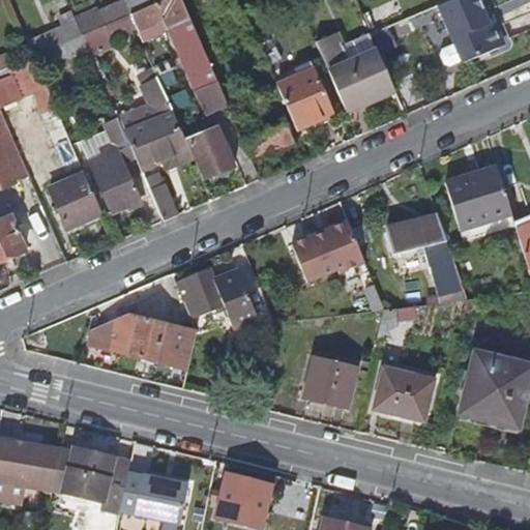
[(98,12),(105,28),(130,17),(124,3),(122,0),(97,0),(102,11),(98,12)]
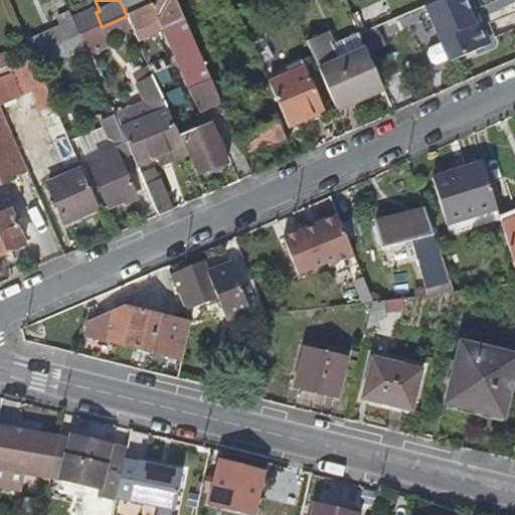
[(164,0),(128,0),(121,3),(127,16),(164,0)]
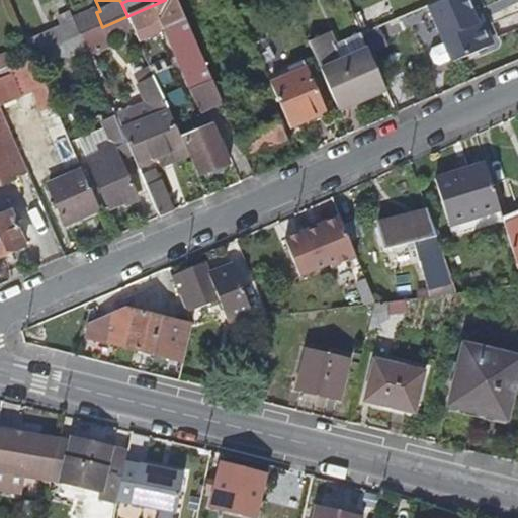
[(208,72),(176,0),(165,0),(127,16),(134,31),(139,42),(165,31),(201,115),(223,106),(208,72)]
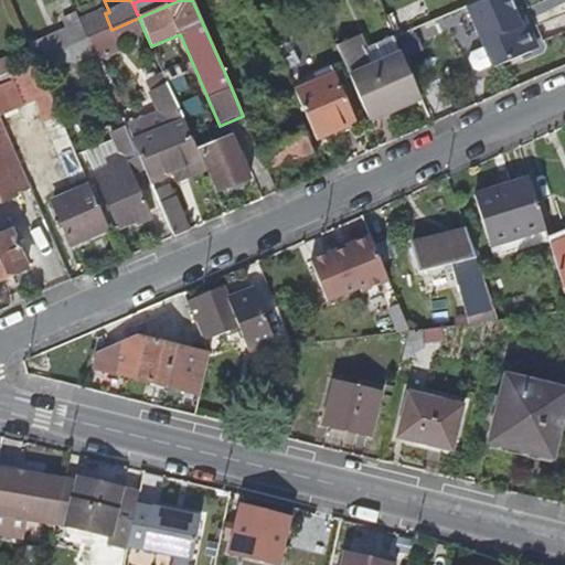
[(513,17),(505,0),(486,0),(467,9),(483,44),(471,50),(469,57),(475,68),(482,72),(493,66),(494,70),(529,55),(533,49),(524,30),(518,27),(513,17)]
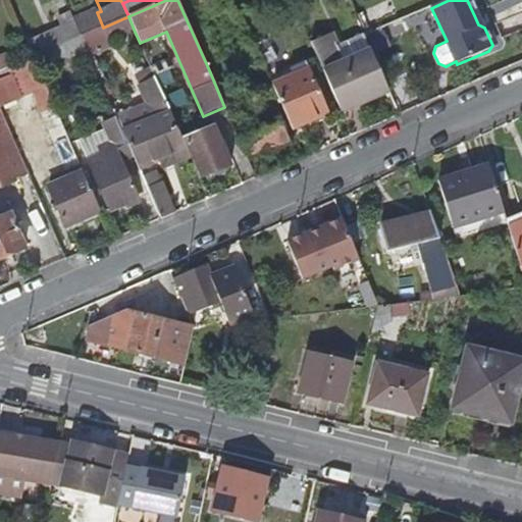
[(82,37),(103,28),(97,12),(74,22),(82,37)]
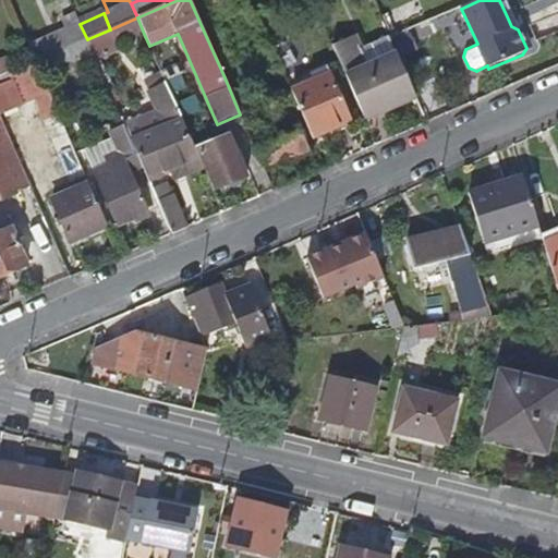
[(512,14),(507,16),(511,26),(518,29),(512,14)]
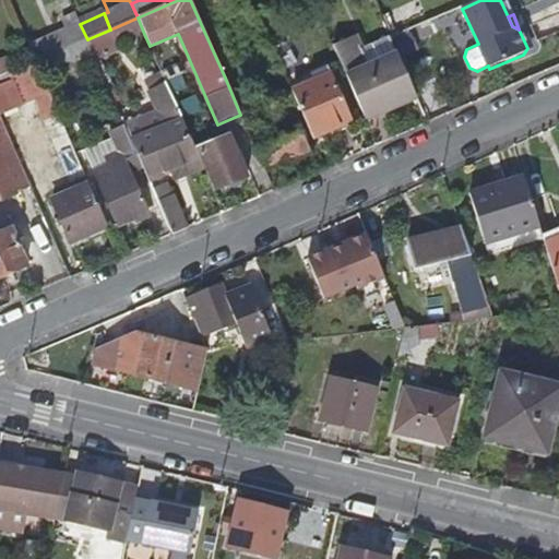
[(144,34),(138,18),(110,30),(87,39),(95,57),(98,64),(119,56),(116,47),(144,34)]
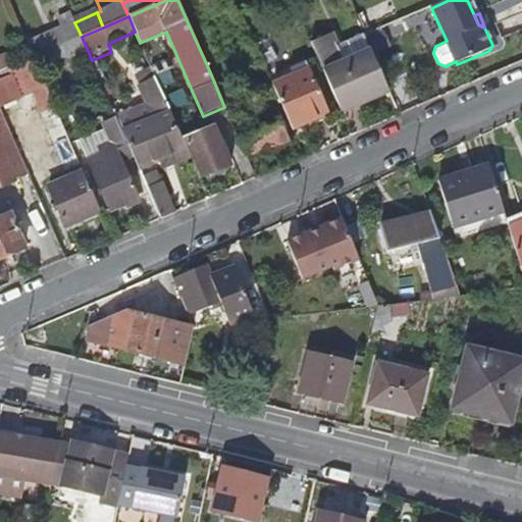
[(28,43),(35,58),(82,37),(74,22),(28,43)]
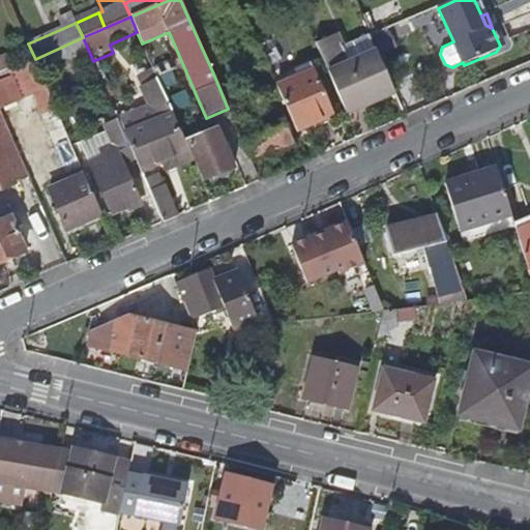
[(347,115),(395,95),(377,53),(371,38),(343,50),(336,35),(316,45),(347,115)]
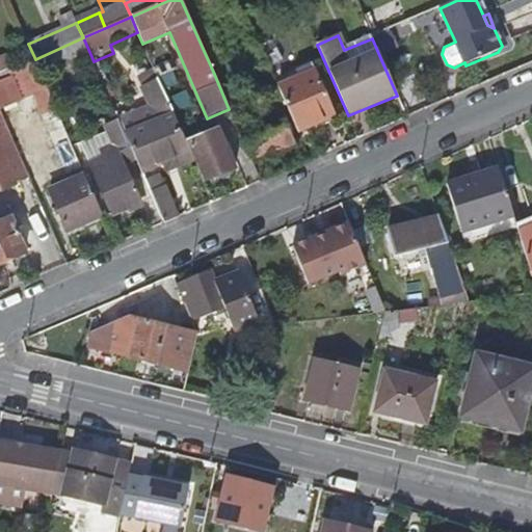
[(90,54),(83,37),(35,59),(41,72),(68,60),(70,63),(90,54)]
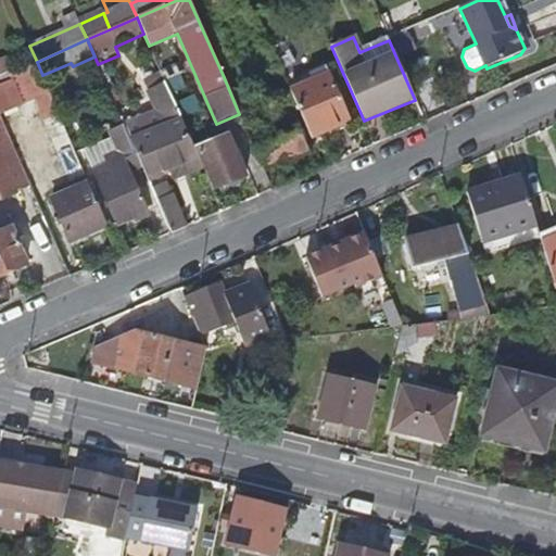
[(37,62),(23,67),(26,76),(14,81),(24,105),(25,108),(35,104),(34,102),(51,95),(42,75),(37,62)]
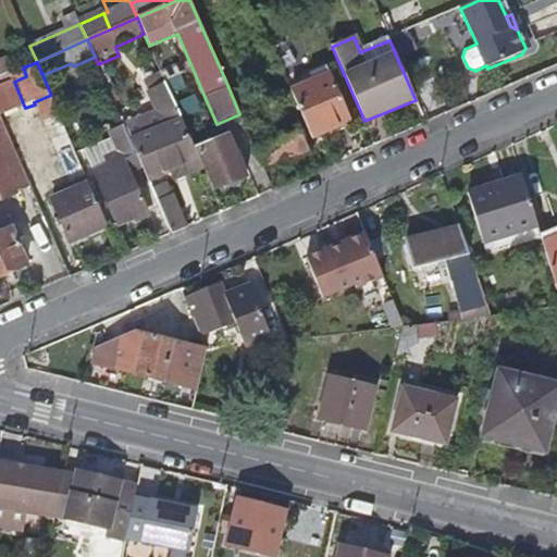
[(181,65),(161,74),(164,82),(172,97),(186,91),(181,78),(186,76),(181,65)]
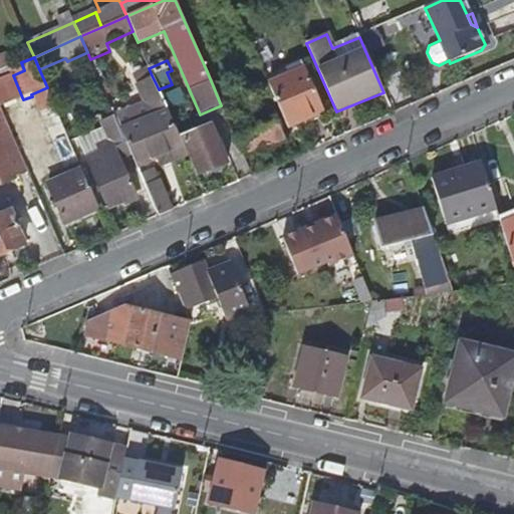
[(0,71),(0,106),(14,100),(22,97),(13,75),(24,70),(21,62),(0,71)]
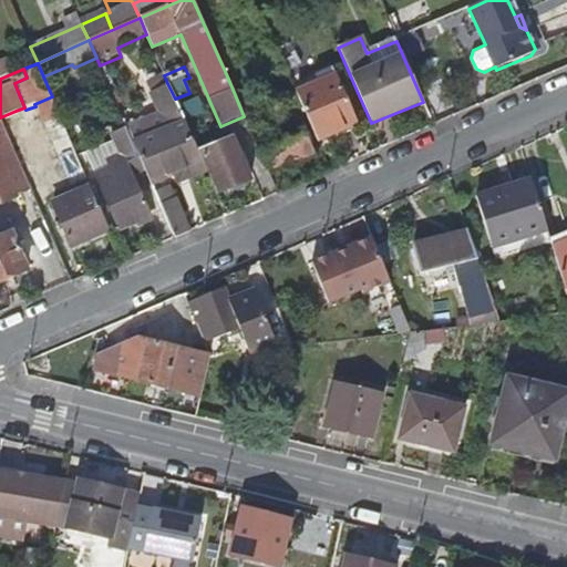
[(295,92),(317,142),(354,124),(333,75),(295,92)]
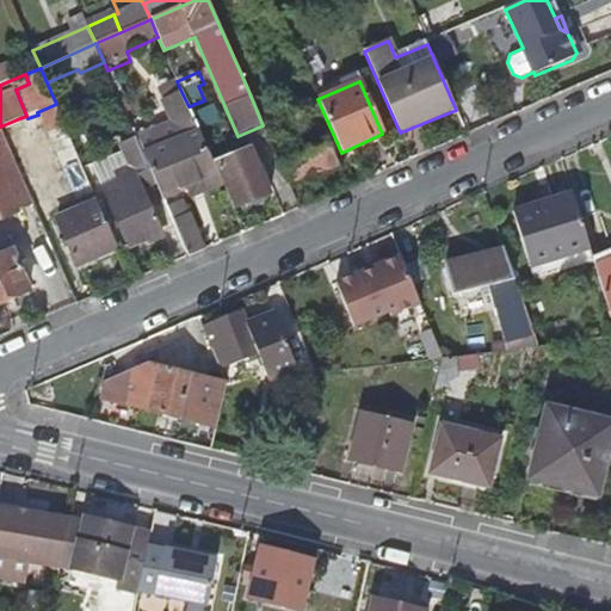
[(177,190),(184,186),(217,172),(189,106),(180,90),(177,92),(179,97),(167,103),(183,137),(190,155),(165,166),(162,162),(149,170),(156,185),(162,201),(178,193),(177,190)]
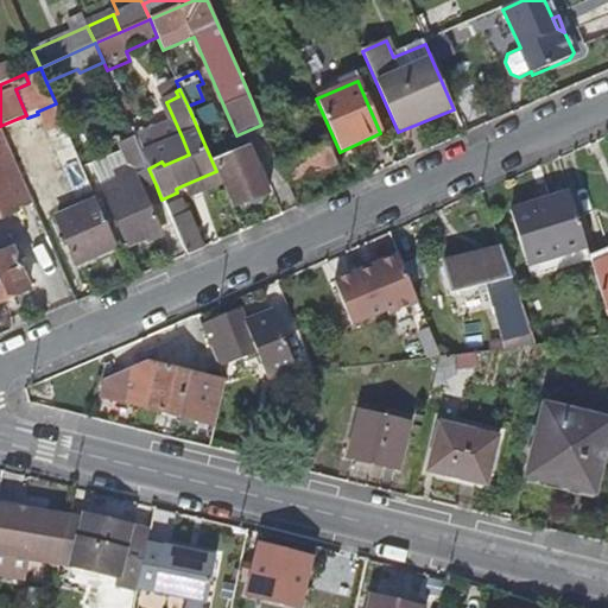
[(76,203),(95,195),(56,103),(37,112),(38,114),(76,203)]
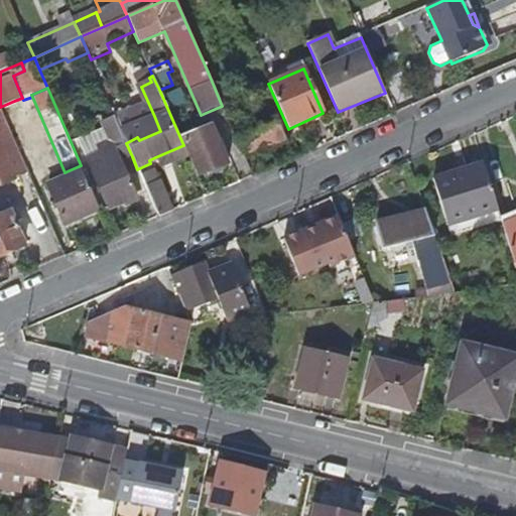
[(17,107),(14,101),(0,107),(0,108),(25,166),(29,165),(6,111),(17,107)]
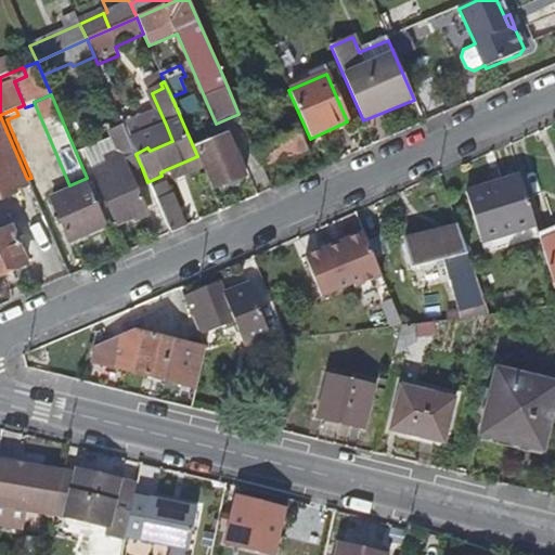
[(0,198),(30,186),(27,179),(0,116),(0,198)]
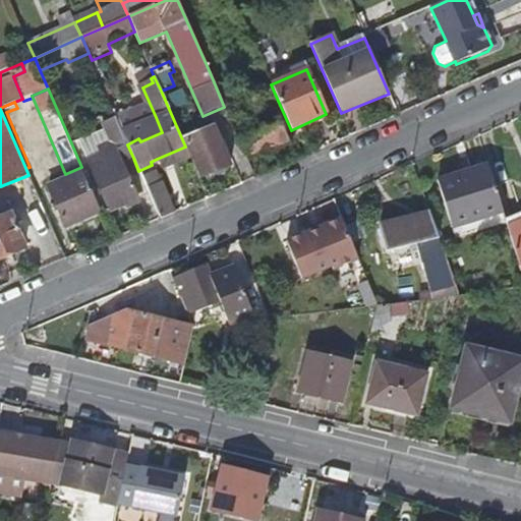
[(156,117),(121,131),(127,145),(138,138),(140,141),(162,132),(156,117)]
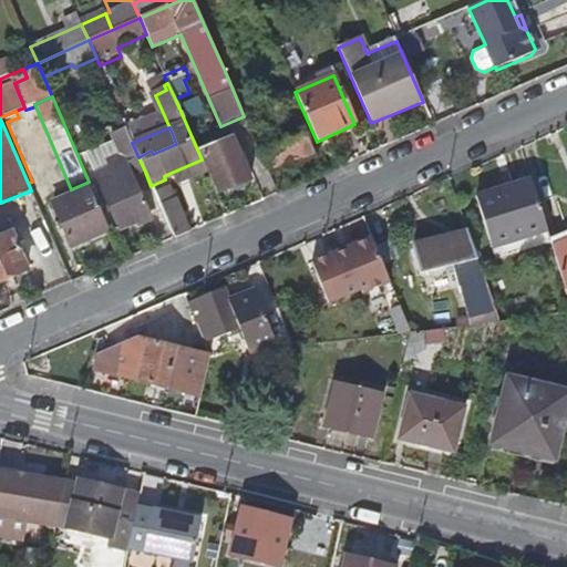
[(132,178),(145,172),(138,157),(132,143),(127,132),(115,138),(116,142),(126,167),(98,179),(121,233),(151,218),(132,178)]
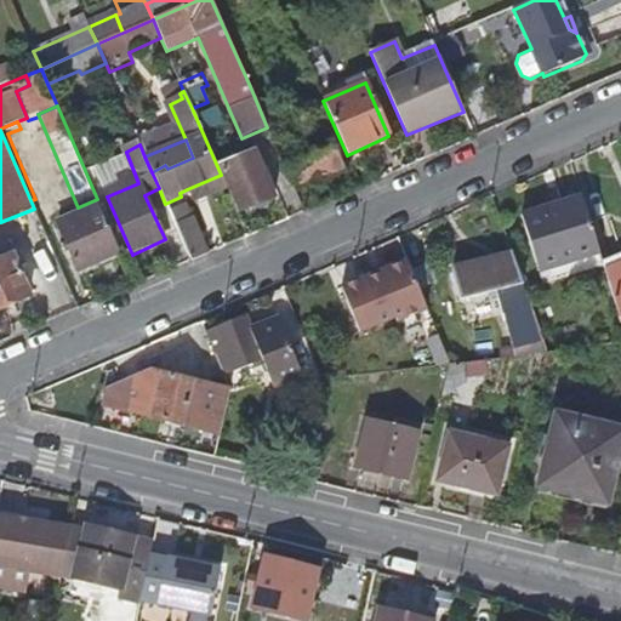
[(285,169),(295,191),(341,170),(331,149),(285,169)]
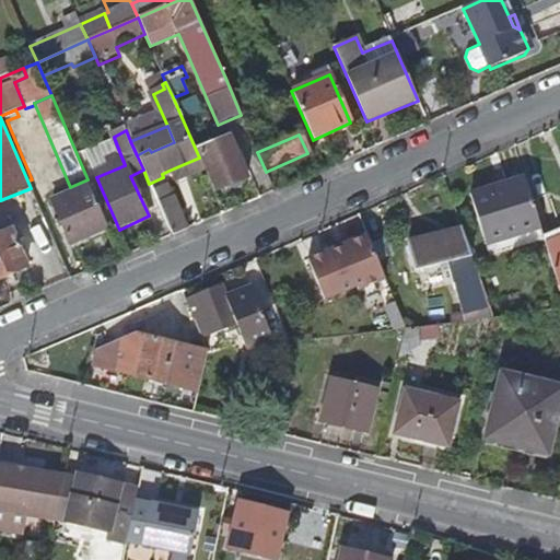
[(229,136),(200,148),(219,189),(247,176),(229,136)]
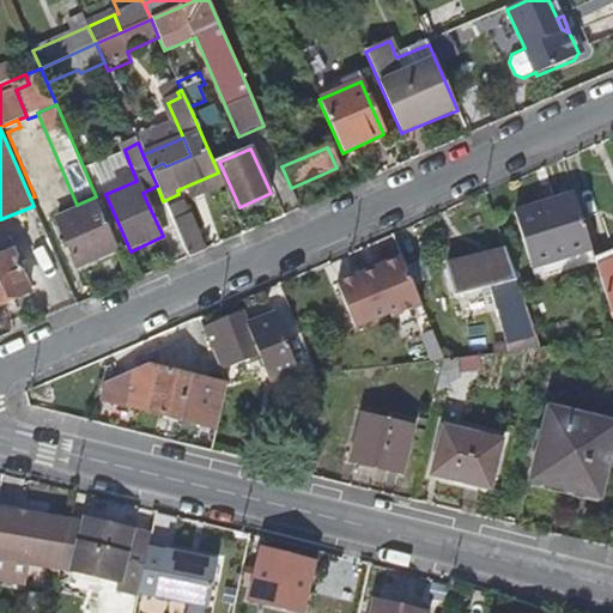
[(137,181),(126,153),(95,168),(105,194),(137,181)]
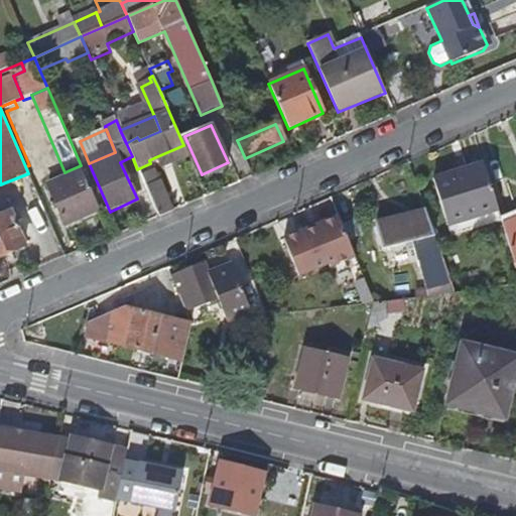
[(161,170),(188,158),(183,145),(155,157),(161,170)]
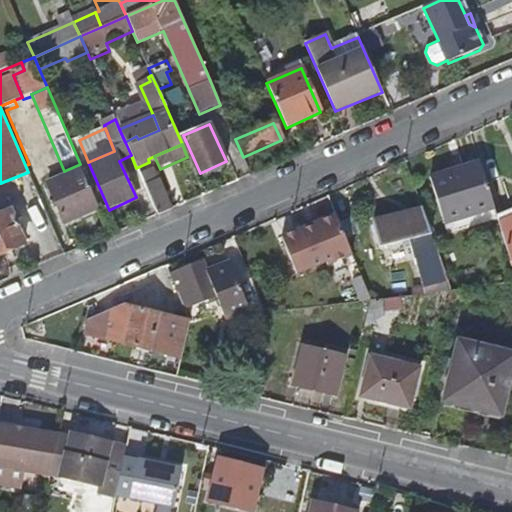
[(497,209),(483,164),(433,178),(446,225),(497,209)]
